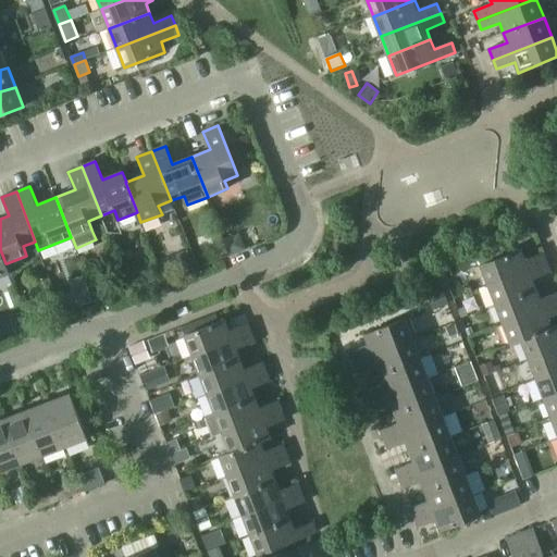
[(226,248),(230,256),(246,250),(244,242),(226,248)]
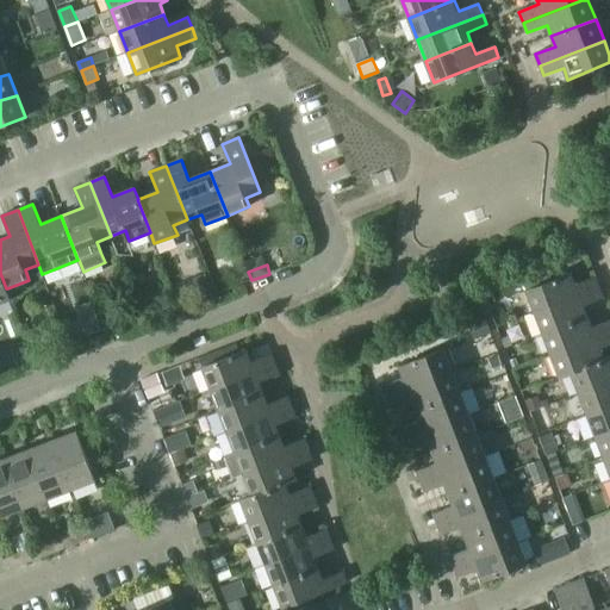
[(0,273),(0,303),(11,299),(7,288),(6,288),(0,273)]
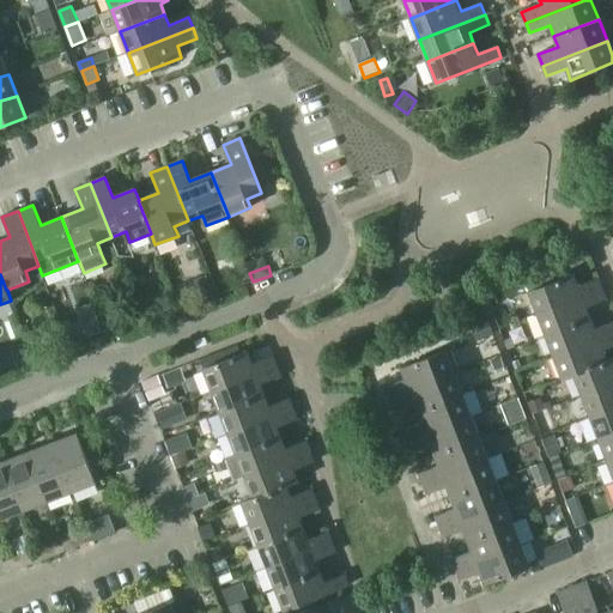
[(539,315),(604,291),(599,280),(580,287),(575,275),(529,292),(539,315)]
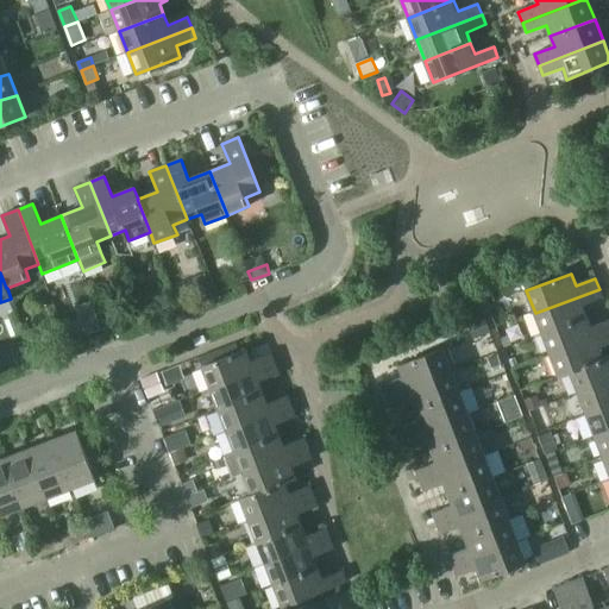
[(544,334),(588,318),(584,307),(603,299),(600,289),(535,313),(544,334)]
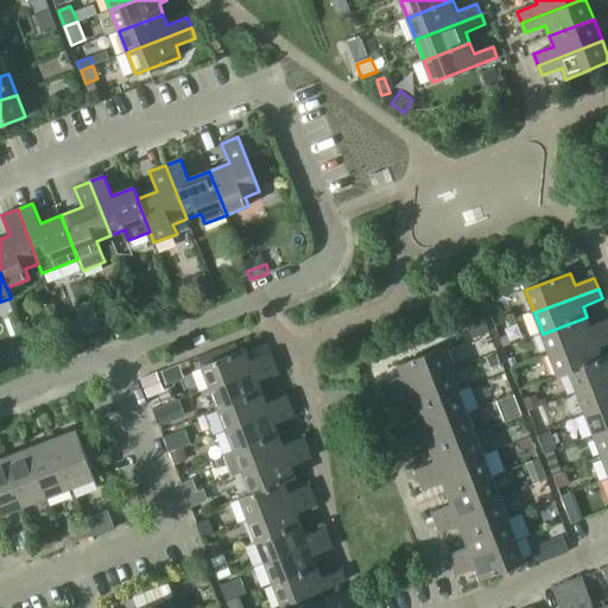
[(101,330),(95,315),(81,320),(86,335),(101,330)]
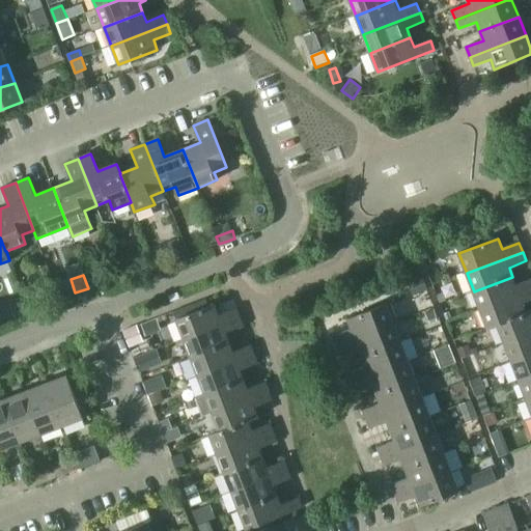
[(105,282),(102,276),(89,280),(92,287),(105,282)]
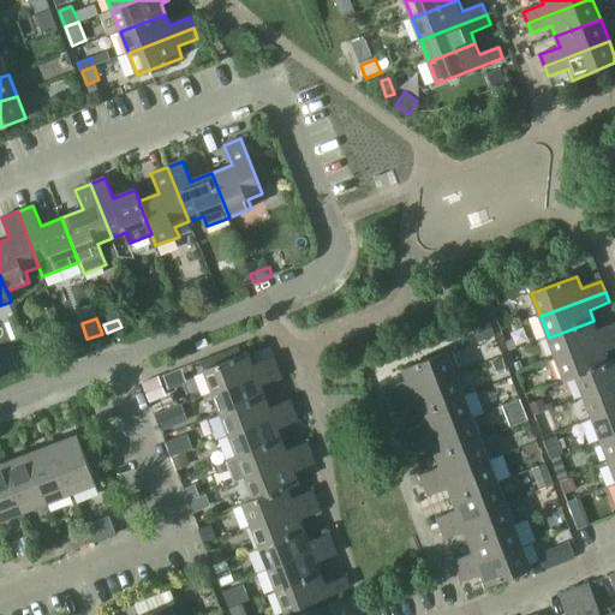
[(557,359),(614,336),(614,323),(598,332),(593,321),(549,338),(557,359)]
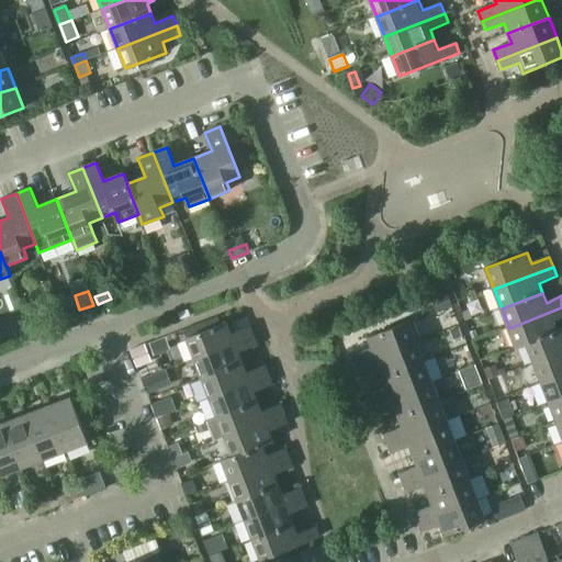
[(438,313),(453,306),(448,294),(447,294),(433,300),(438,313)]
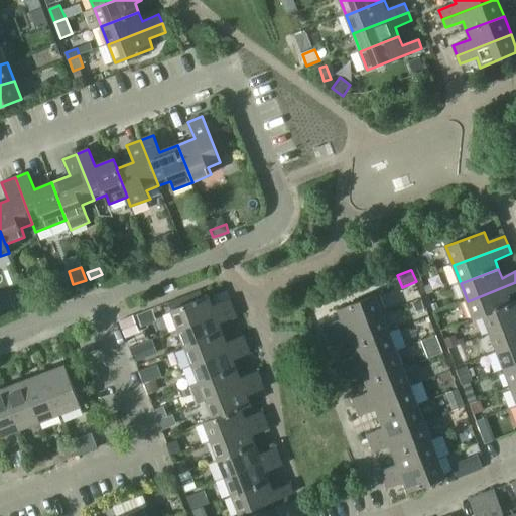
[(475,318),(515,302),(515,301),(512,303),(509,295),(515,292),(515,282),(468,301),(475,318)]
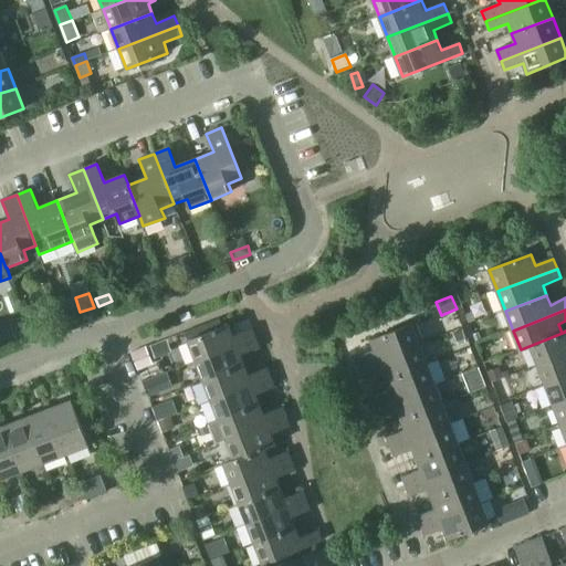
[(360,369),(422,345),(413,324),(371,341),(376,350),(357,358),(360,369)]
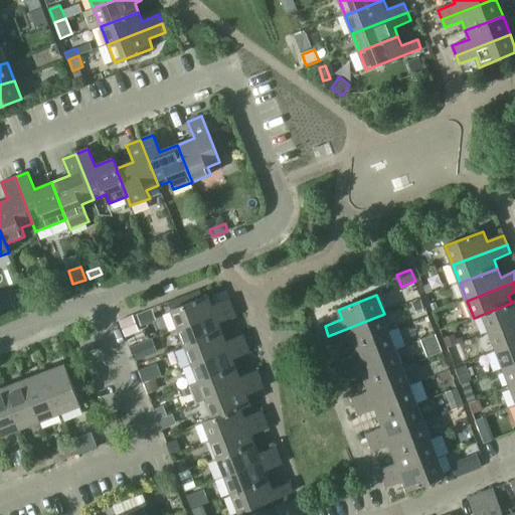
[(209,296),(171,310),(178,329),(233,308),(229,299),(212,305),(209,296)]
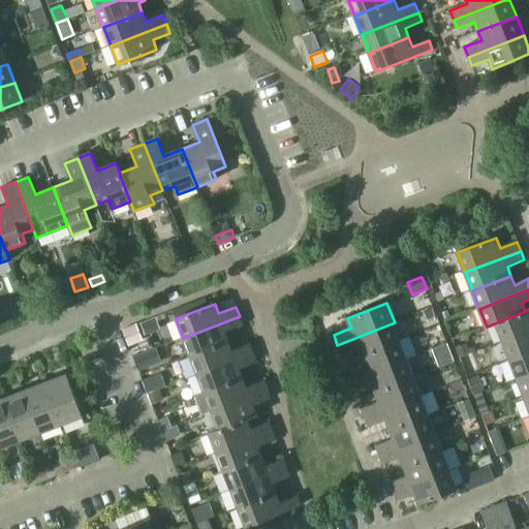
[(528,310),(487,327),(487,328),(496,323),(503,343),(528,332),(528,310)]
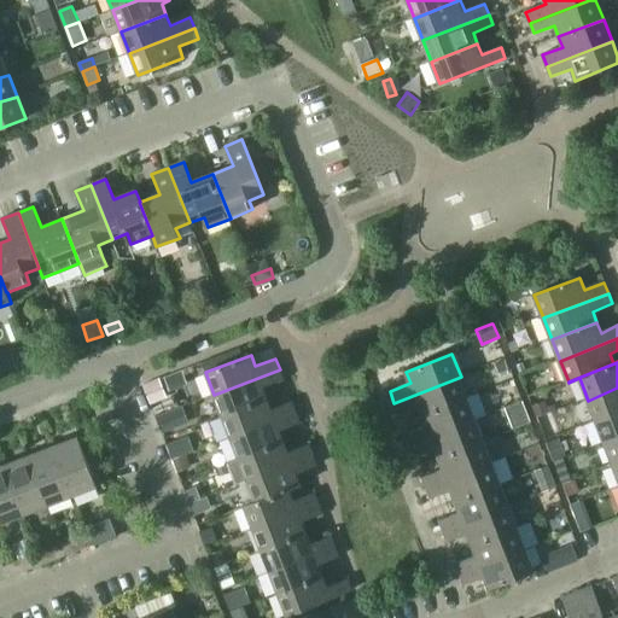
[(280,369),(214,395),(222,417),(268,398),(263,388),(284,380),(280,369)]
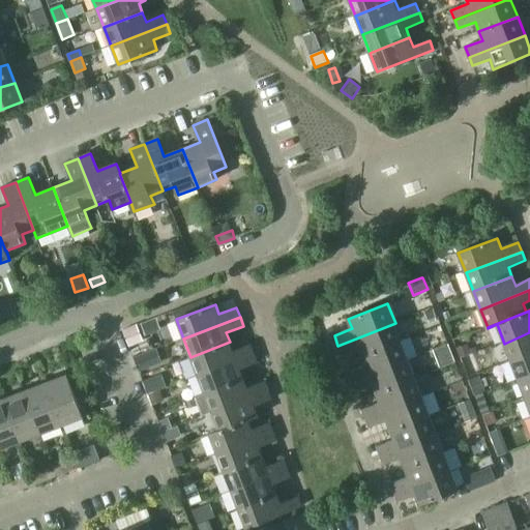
[(147,335),(162,330),(157,319),(143,324),(147,335)]
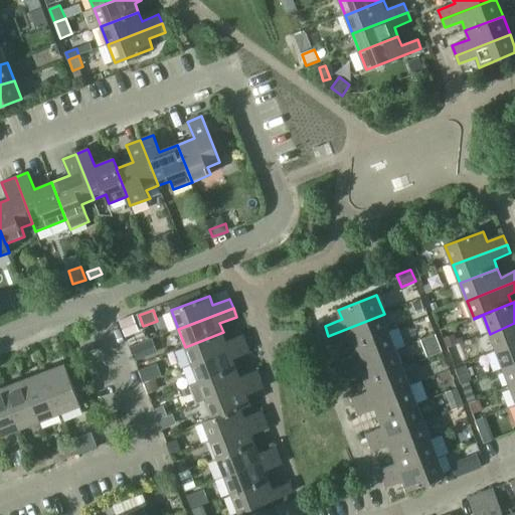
[(352,346),(390,332),(384,314),(328,336),(332,344),(349,337),(352,346)]
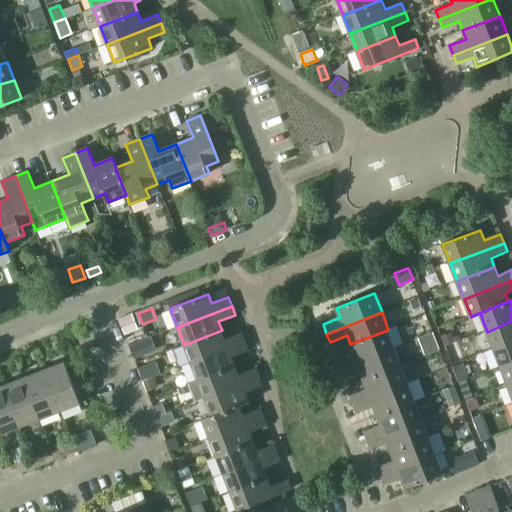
[(133,314),(120,320),(126,335),(139,330),(133,314)]
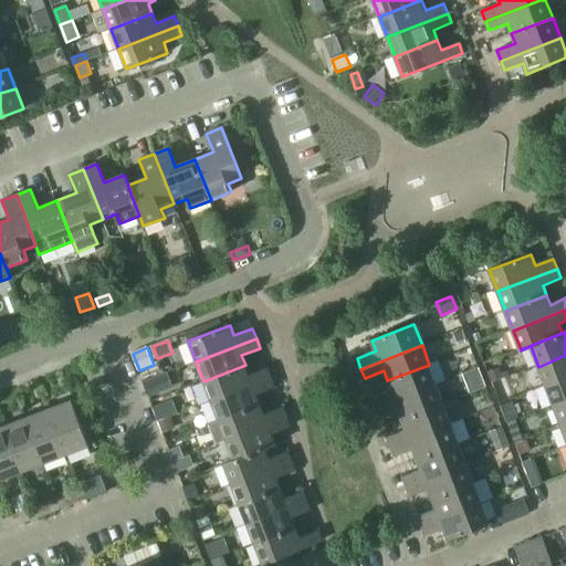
[(546,386),(565,377),(565,355),(538,367),(546,386)]
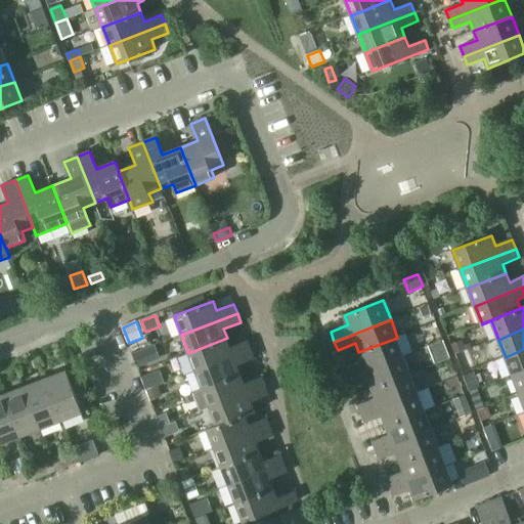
[(227,338),(188,353),(195,372),(251,350),(248,341),(231,347),(227,338)]
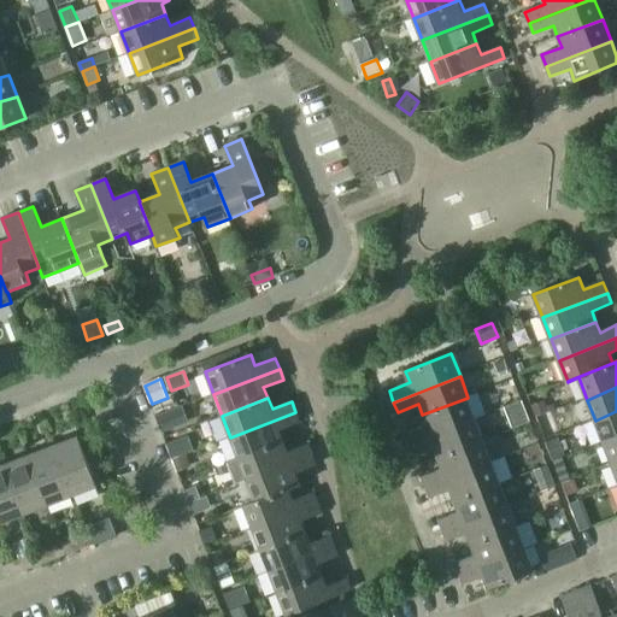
[(410,445),(476,419),(468,398),(422,415),(427,427),(406,434),(410,445)]
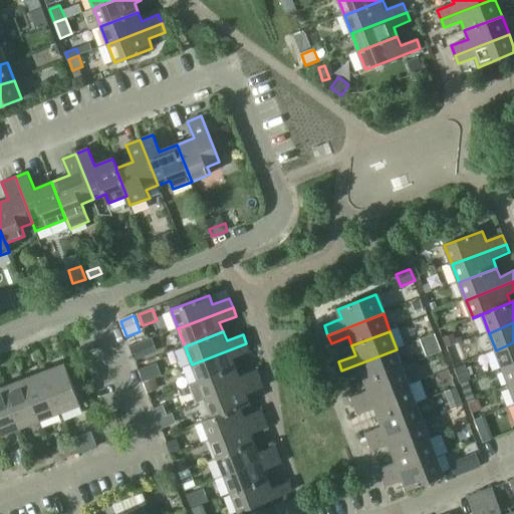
[(442,351),(435,334),(421,340),(427,357),(442,351)]
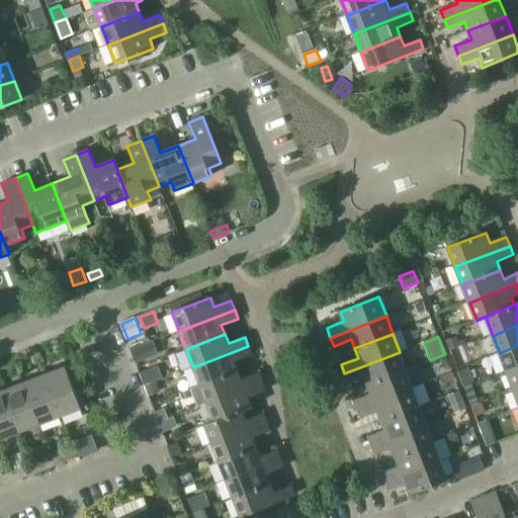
[(458,337),(447,341),(451,350),(462,346),(458,337)]
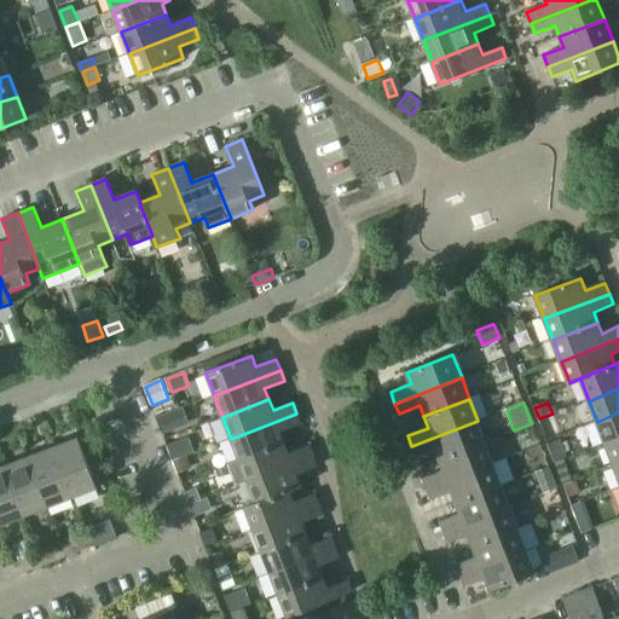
[(606,444),(618,439),(618,412),(597,422),(606,444)]
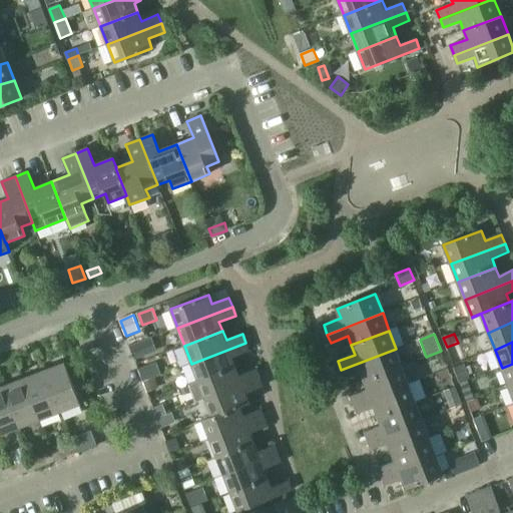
[(130,346),(135,360),(143,357),(138,343),(130,346)]
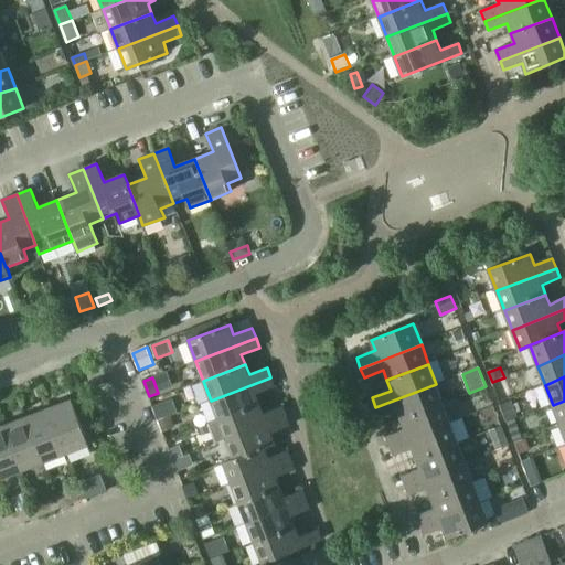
[(270,377),(211,401),(219,420),(260,404),(257,394),(275,387),(270,377)]
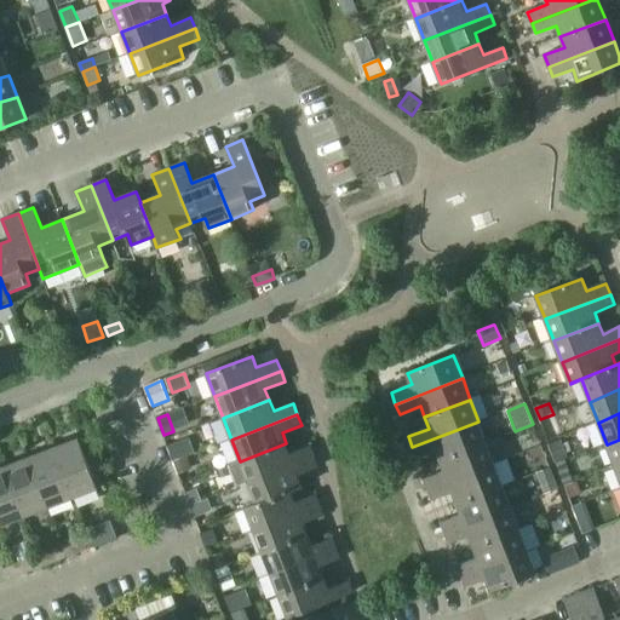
[(557,425),(554,414),(540,419),(544,430),(557,425)]
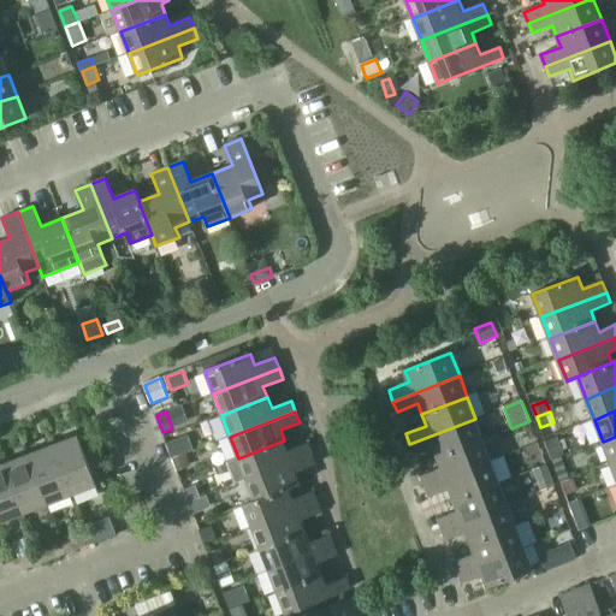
[(438,457),(484,439),(475,419),(409,444),(413,454),(434,446),(438,457)]
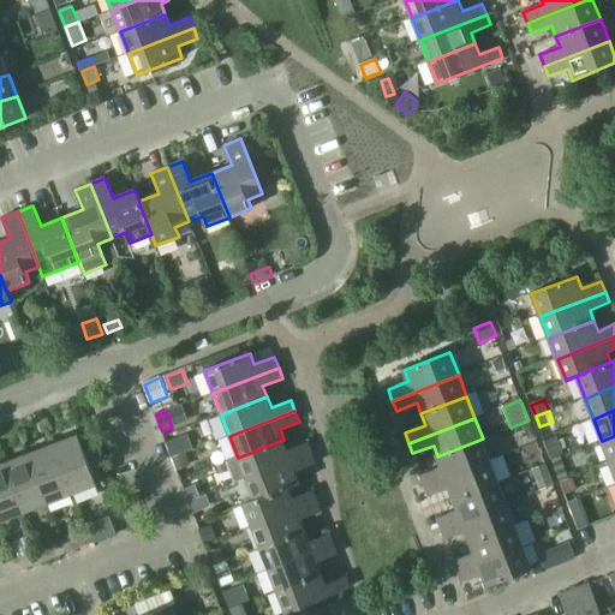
[(53,445),(72,494),(97,484),(78,435),(53,445)]
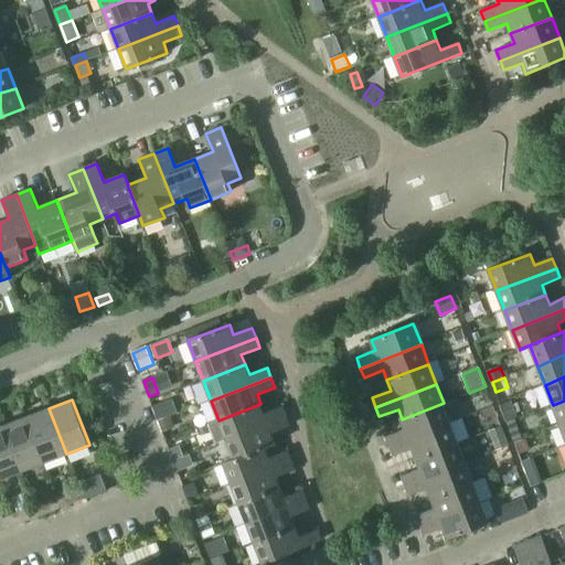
[(153,407),(159,420),(171,416),(179,413),(173,400),(153,407)]
